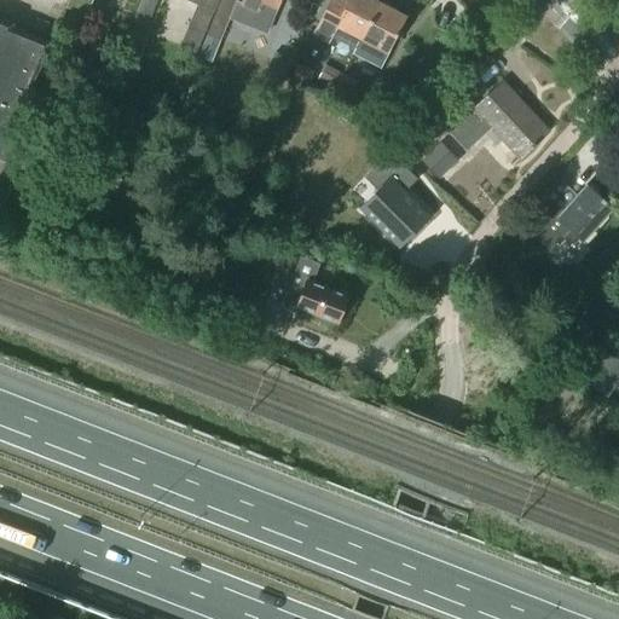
[(142,36),(156,0),(142,0),(129,32),(142,36)]
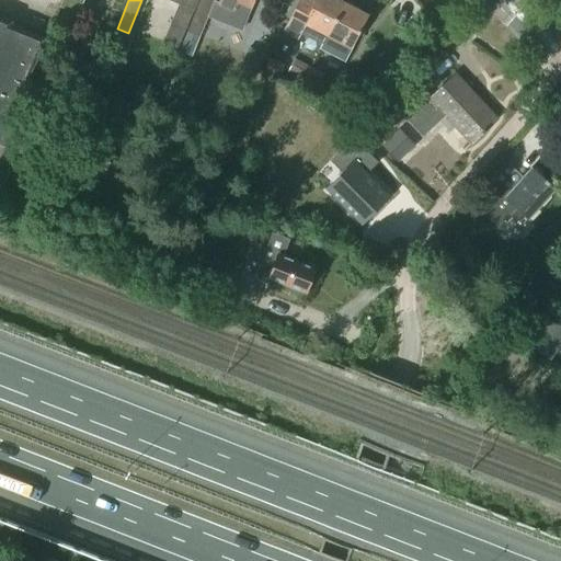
[(169,0),(195,11),(198,0),(169,0)]
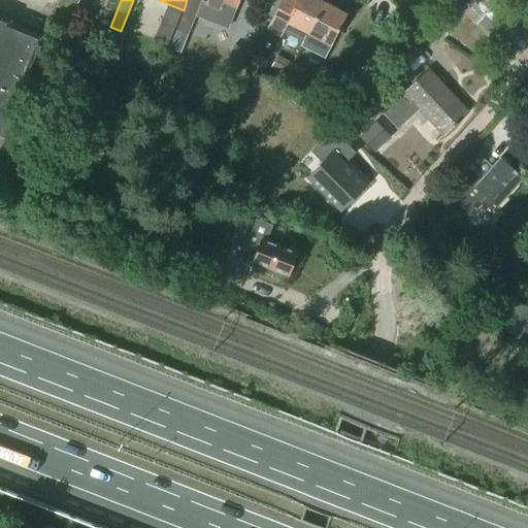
[(195,0),(189,0),(177,32),(189,37),(196,18),(216,25),(228,29),(236,6),(238,0),(207,0),(206,4),(195,0)]
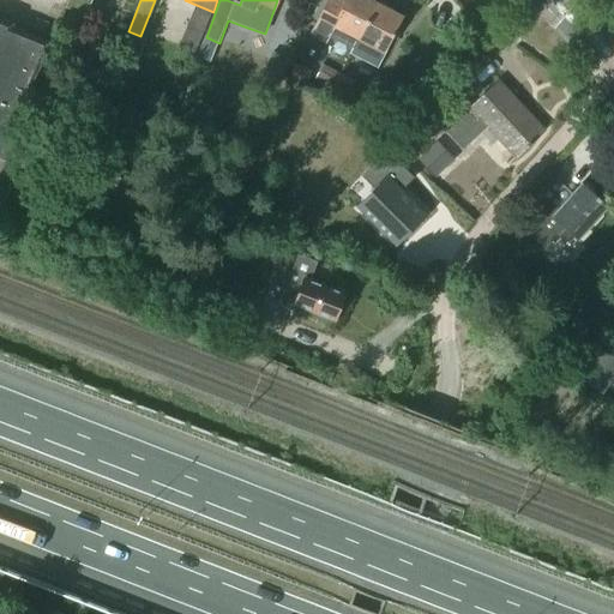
[(350,54),(377,5),(373,4),(374,0),(345,0),(344,2),(338,0),(329,0),(312,34),(326,41),(329,36),(353,49),(350,54)]
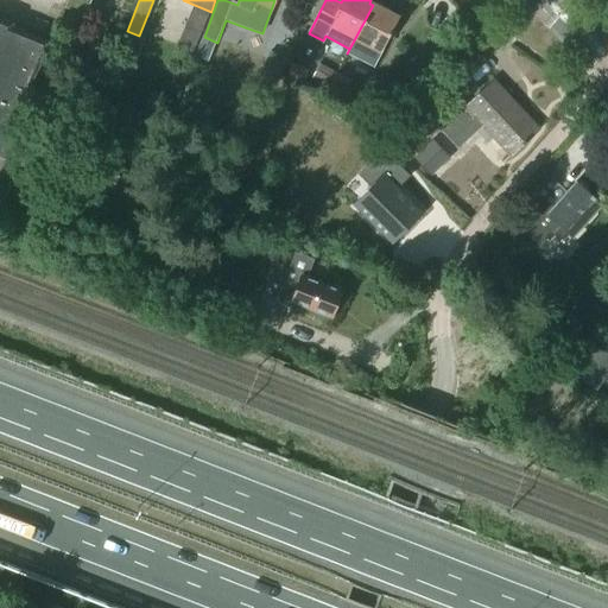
[(388,39),(387,39),(398,18),(387,12),(388,8),(377,2),(375,6),(373,5),(347,54),(374,68),(388,39)]
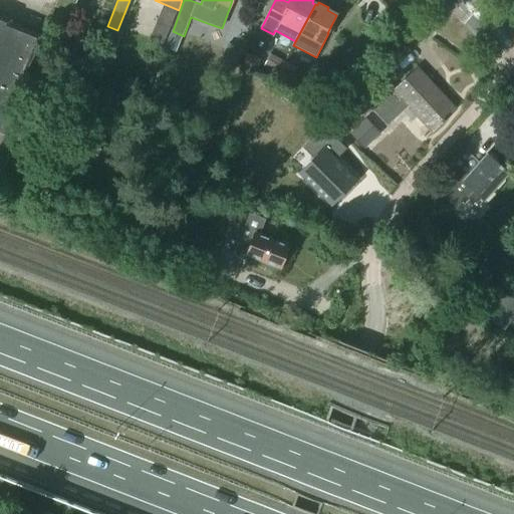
[(0,92),(25,28),(0,18),(0,92)]
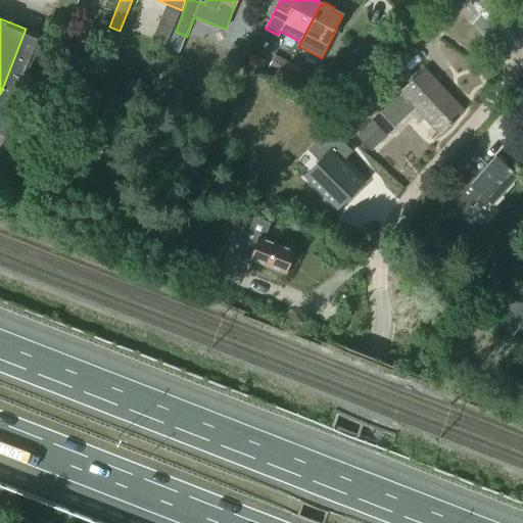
[(383,22),(379,29),(386,34),(390,28),(383,22)]
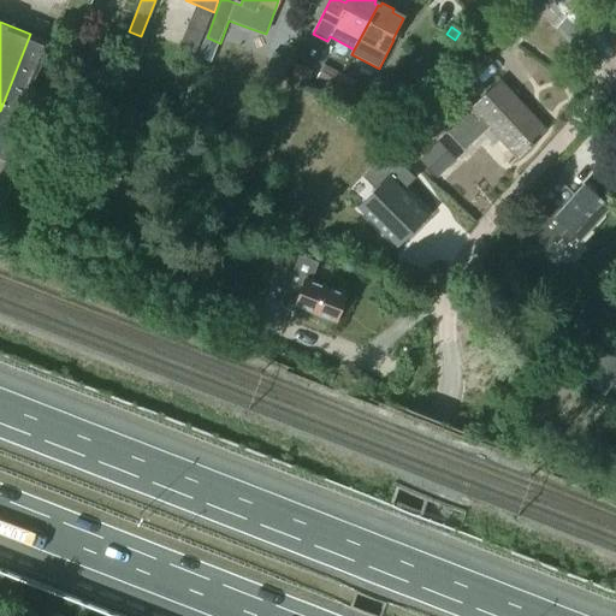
[(332,89),(341,73),(324,65),(315,80),(332,89)]
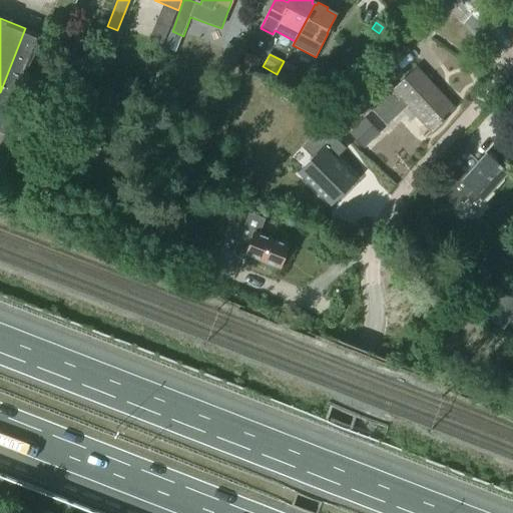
[(289,80),(295,68),(284,61),(277,74),(289,80)]
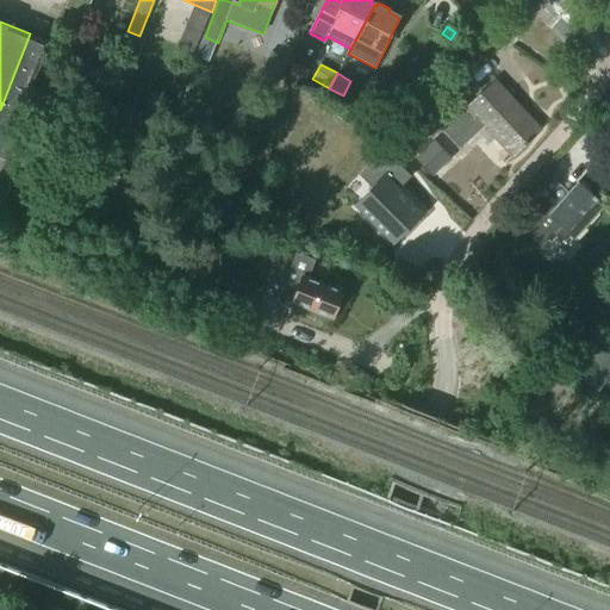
[(354,82),(350,88),(363,95),(367,89),(354,82)]
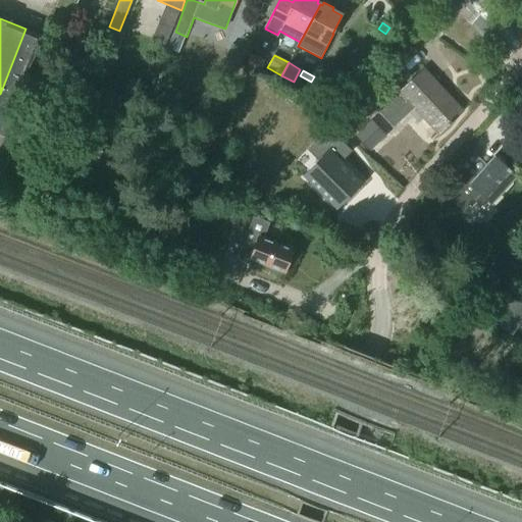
[(396,87),(374,108),(379,113),(392,127),(393,128),(414,108),(438,134),(462,112),(423,71),(401,92),(396,87)]
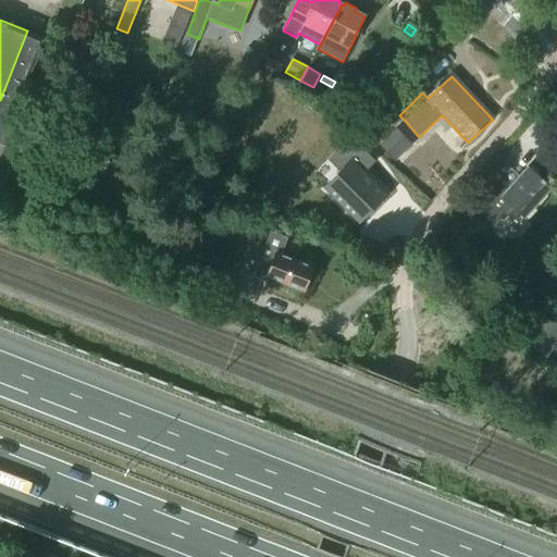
[(379,82),(375,98),(392,101),(395,85),(379,82)]
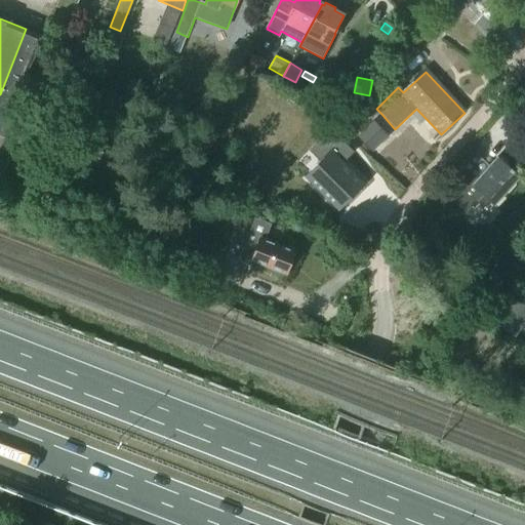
[(373,122),(358,137),(372,152),(388,137),(373,122)]
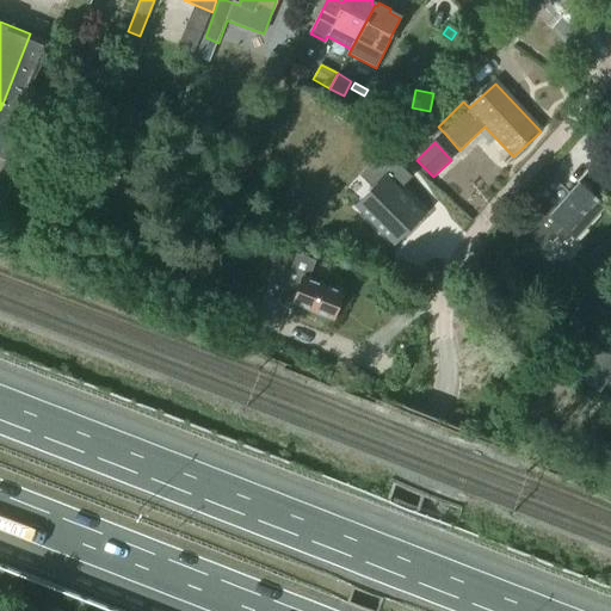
[(384,176),(355,208),(394,246),(426,214),(400,189),(412,177),(384,150),(372,164),(384,176)]
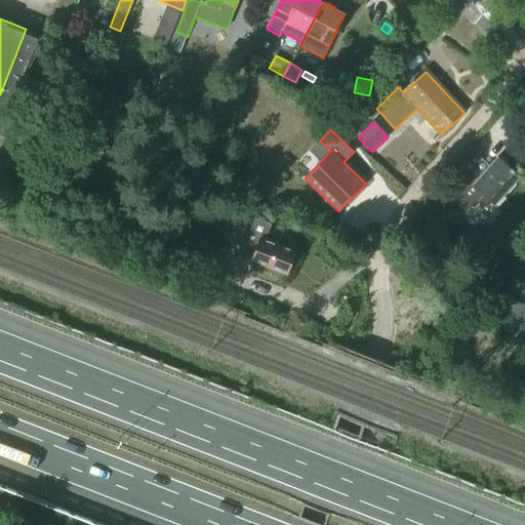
[(493,205),(519,176),(497,158),(477,182),(468,173),(451,192),(460,200),(456,205),(466,213),(482,195),(493,205)]
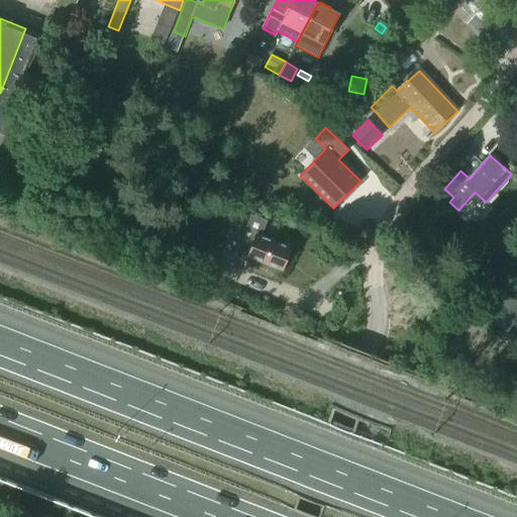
[(240,237),(247,219),(233,213),(226,232),(240,237)]
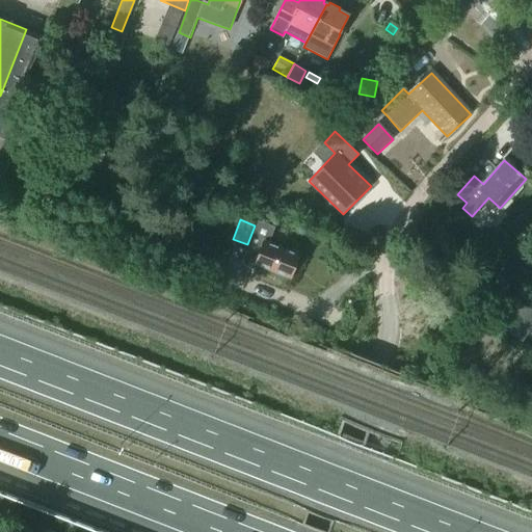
[(247,244),(241,262),(255,267),(256,265),(288,277),(297,255),(268,243),(273,229),(257,221),(255,225),(247,244)]
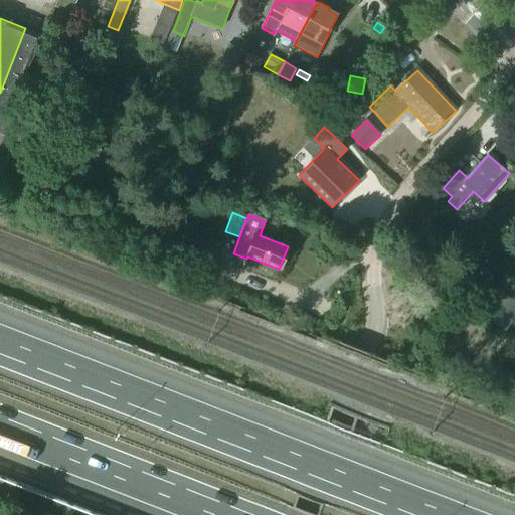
[(432,264),(423,274),(433,282),(442,272),(432,264)]
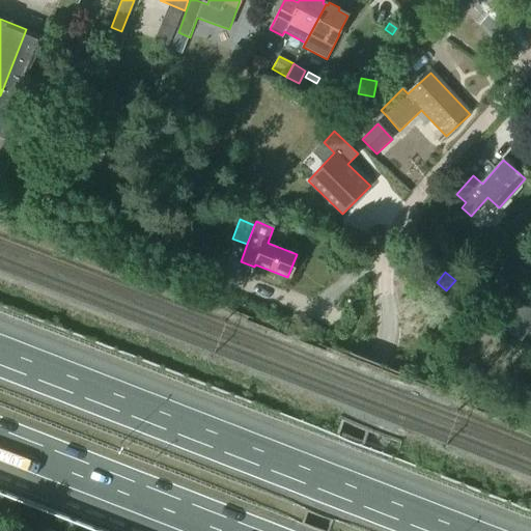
[(530,328),(530,312),(523,307),(505,330),(521,341),(530,328)]
